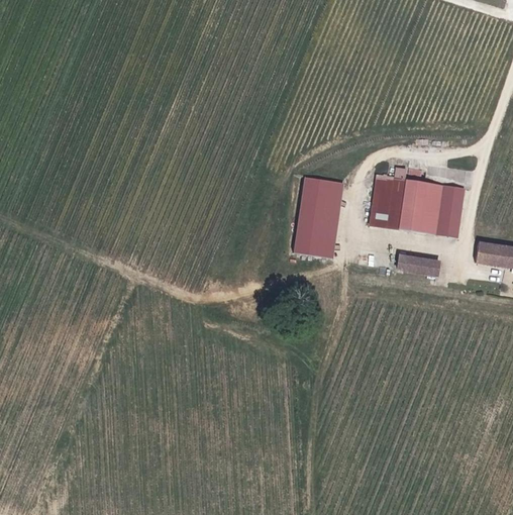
[(403,178),(404,168),(394,167),(393,177),(403,178)]
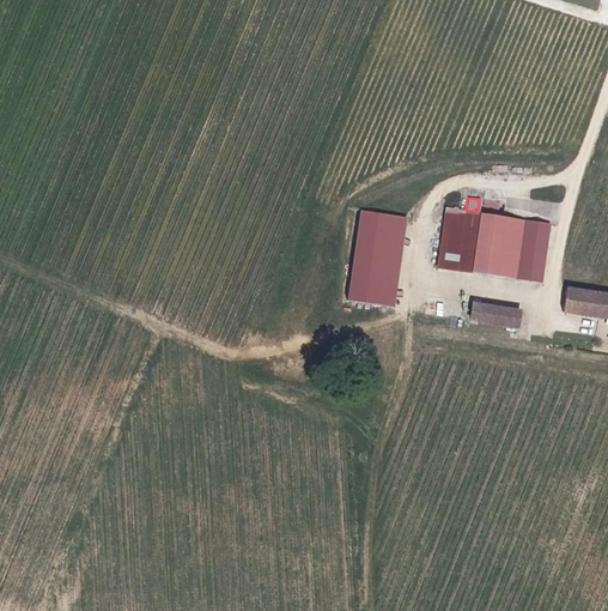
[(481,198),(480,210),(492,211),(493,199),(481,198)]
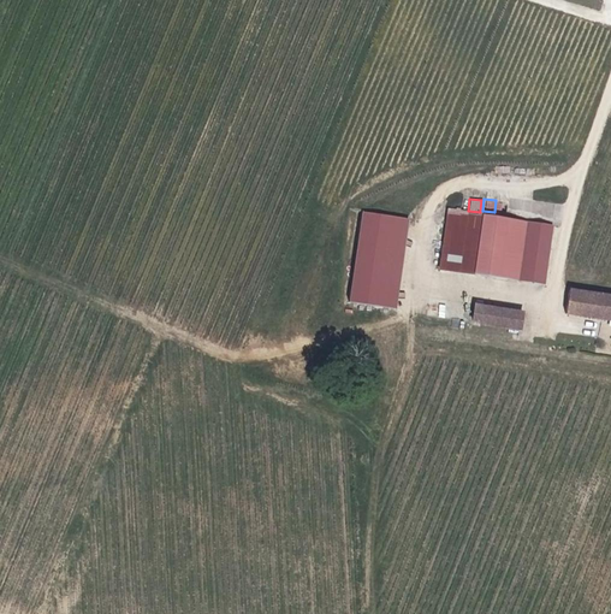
[(440,269),(521,279),(539,283),(551,222),(468,211),(448,208),(440,269)]
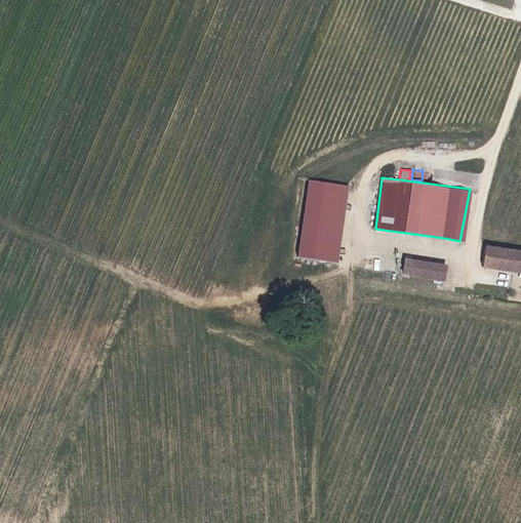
[(348,186),(308,180),(298,257),(337,263),(348,186)]
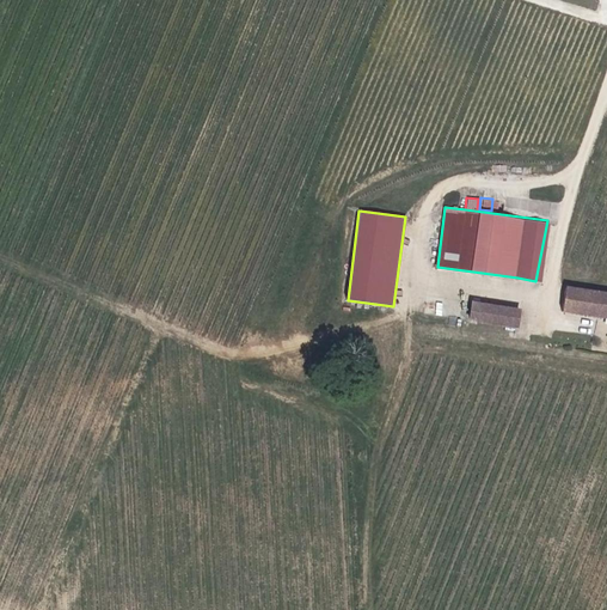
[(602,290),(562,284),(557,310),(606,317),(606,285),(602,285),(602,290)]
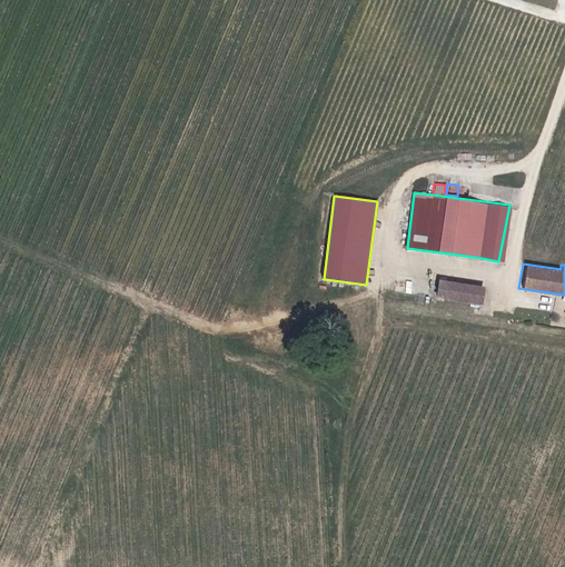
[(428,295),(454,300),(475,305),(476,298),(478,288),(457,284),(432,278),(428,295)]
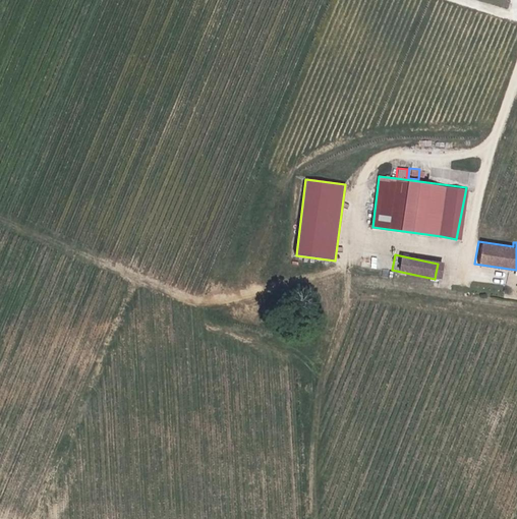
All buildings are outlined.
